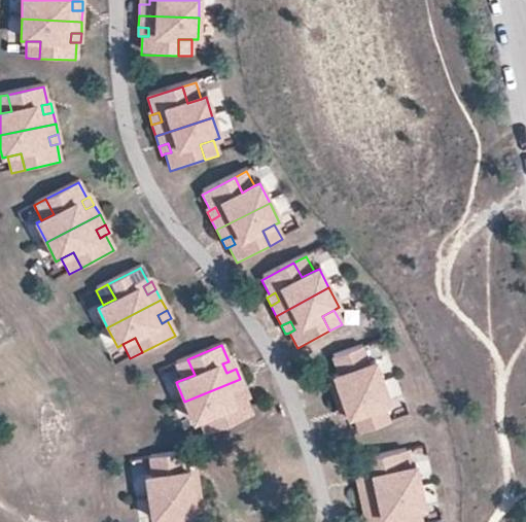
[(352,352),(358,370),(367,367),(361,349),(352,352)]
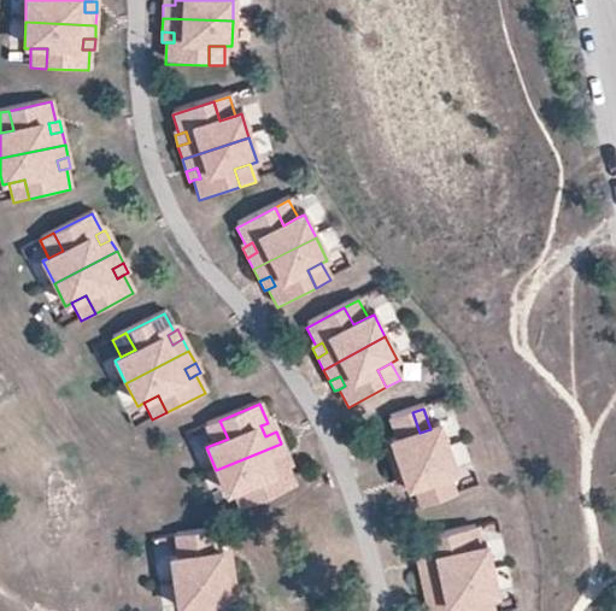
[(389,419),(397,441),(400,452),(387,457),(392,469),(447,450),(439,426),(430,429),(420,433),(412,412),(389,419)]
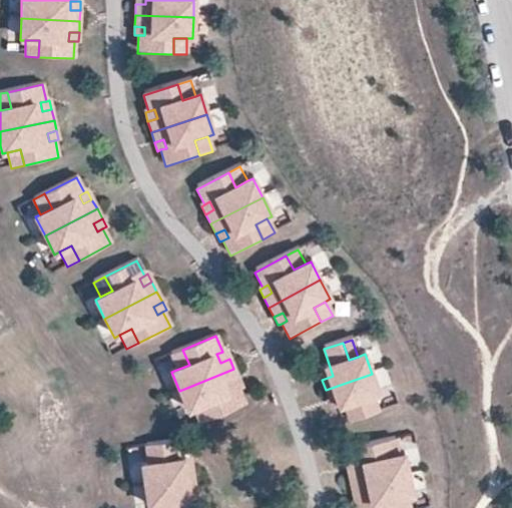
[(176,370),(189,365),(182,350),(170,355),(176,370)]
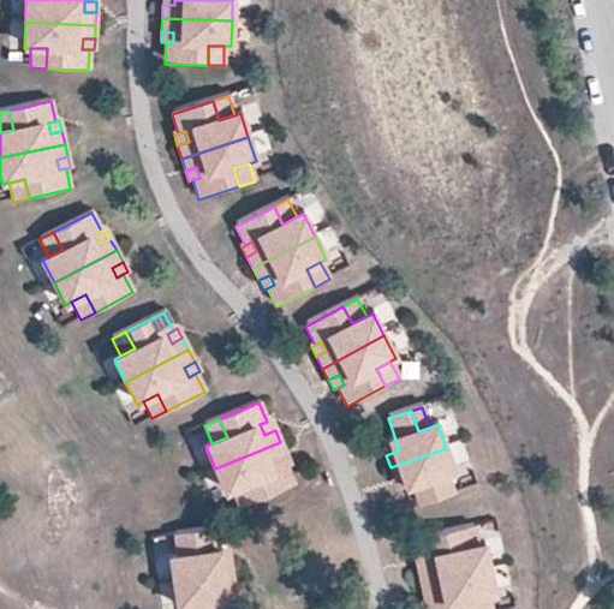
[(264,435),(275,430),(270,419),(267,422),(260,424),(264,435)]
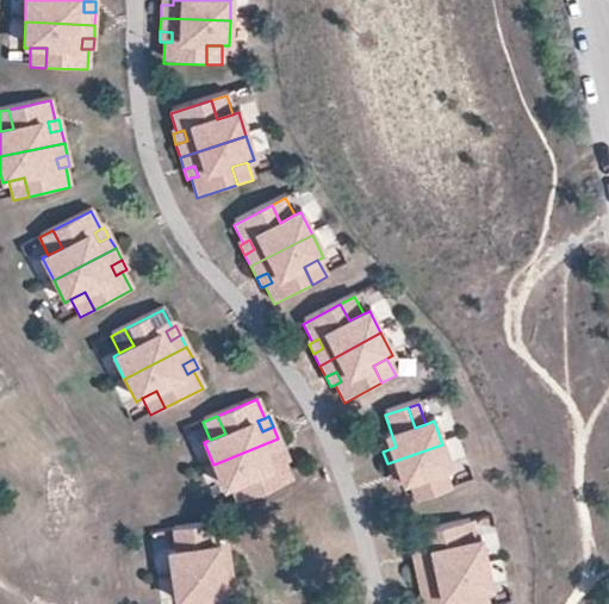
[(392,436),(379,440),(383,452),(396,447),(392,436)]
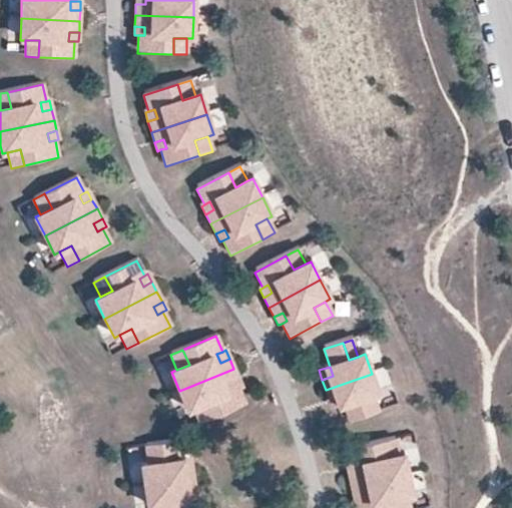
[(211,419),(244,405),(237,389),(232,391),(228,383),(237,379),(233,369),(179,391),(187,411),(193,409),(205,404),(211,419)]
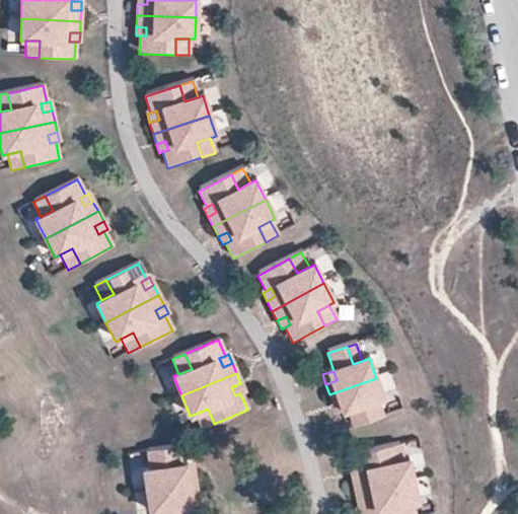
[(345,401),(348,411),(354,428),(373,422),(367,405),(376,401),(383,398),(376,378),(329,394),(334,406),(345,401)]
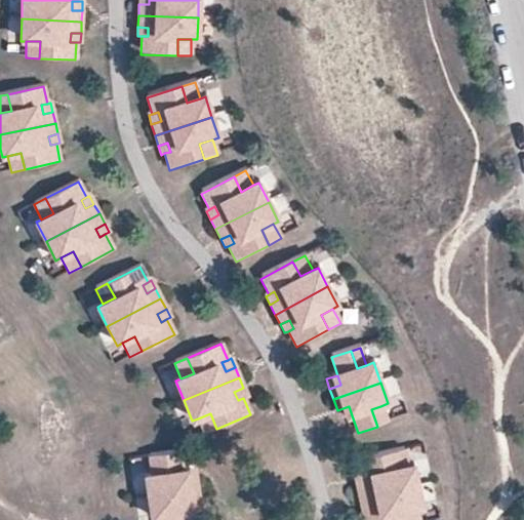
[(247,397),(243,388),(234,392),(238,400),(243,398),(247,397)]
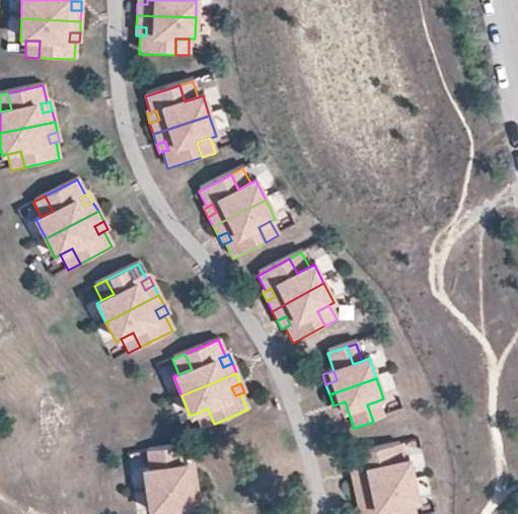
[(334,406),(337,415),(348,411),(345,401),(334,406)]
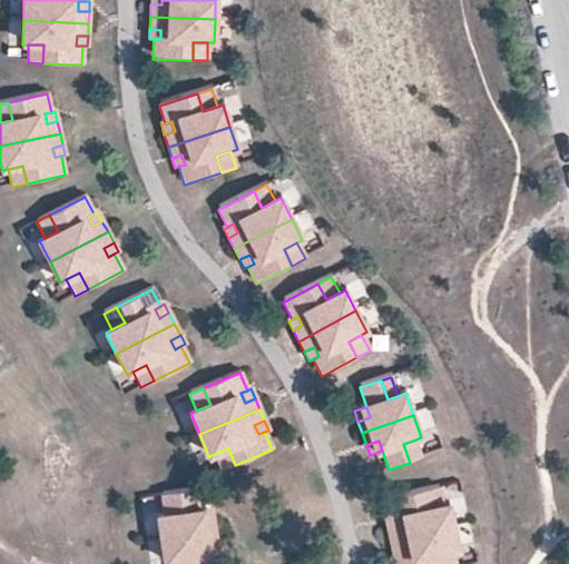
[(413,441),(403,444),(410,463),(420,459),(413,441)]
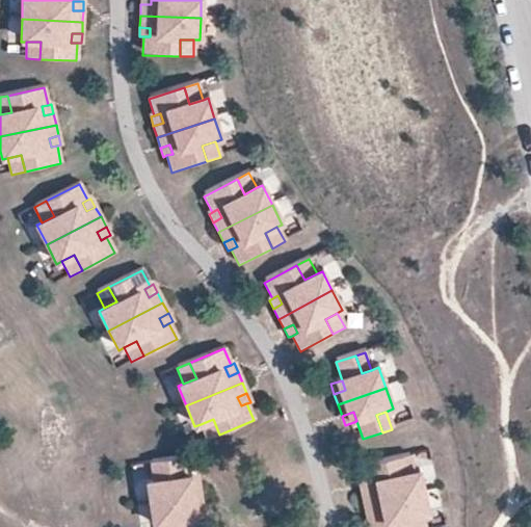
[(219,435),(213,419),(201,424),(207,440),(219,435)]
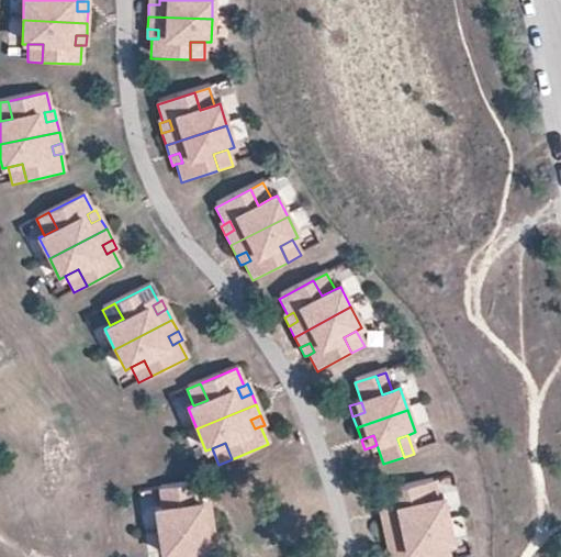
[(418,486),(422,503),(436,500),(433,483),(418,486)]
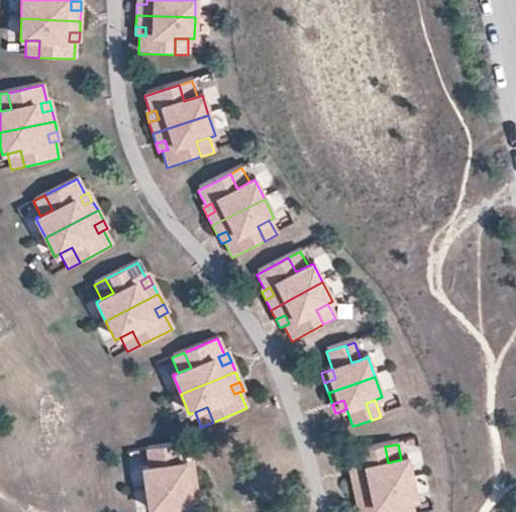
[(182,474),(180,464),(177,445),(157,448),(160,467),(149,468),(142,469),(146,490),(195,483),(193,472),(182,474)]
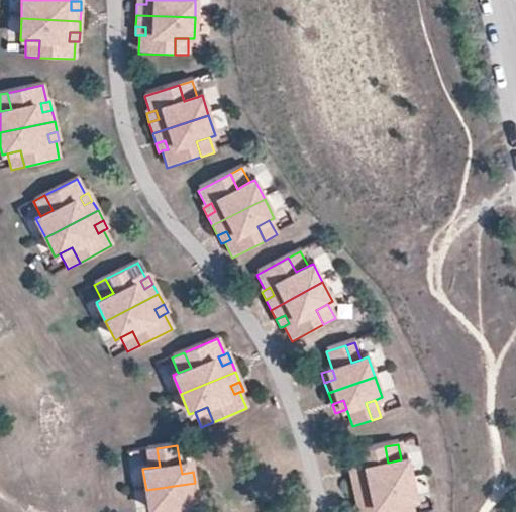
[(385,446),(349,454),(353,472),(359,470),(360,479),(351,481),(353,492),(411,480),(407,458),(401,459),(388,463),(385,446)]
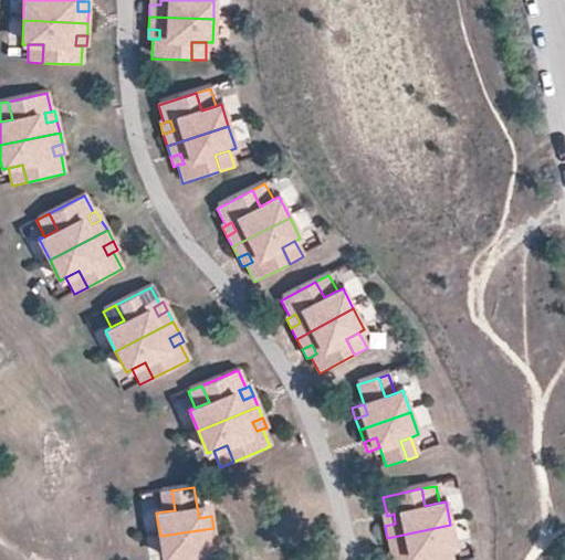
[(164,511),(175,510),(171,490),(160,493),(164,511)]
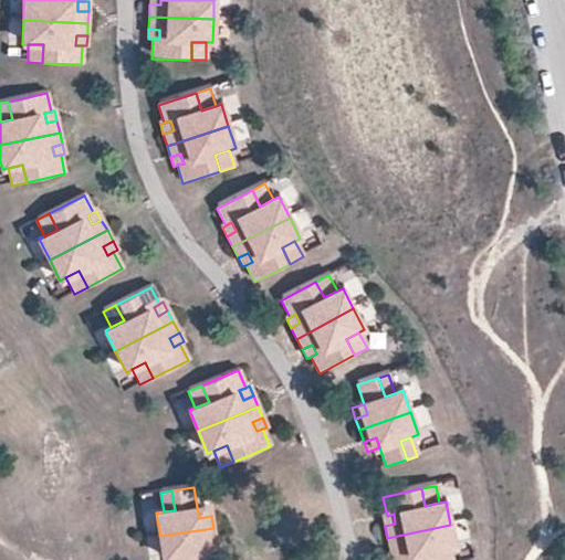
[(211,516),(209,505),(197,507),(199,518),(211,516)]
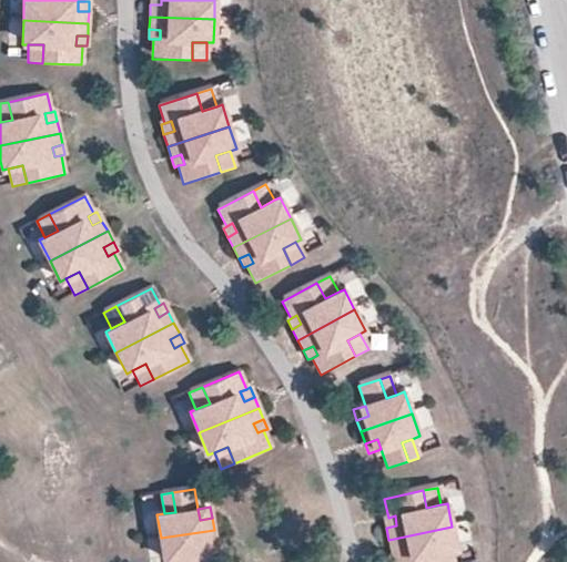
[(384,518),(386,528),(396,525),(395,515),(388,518),(384,518)]
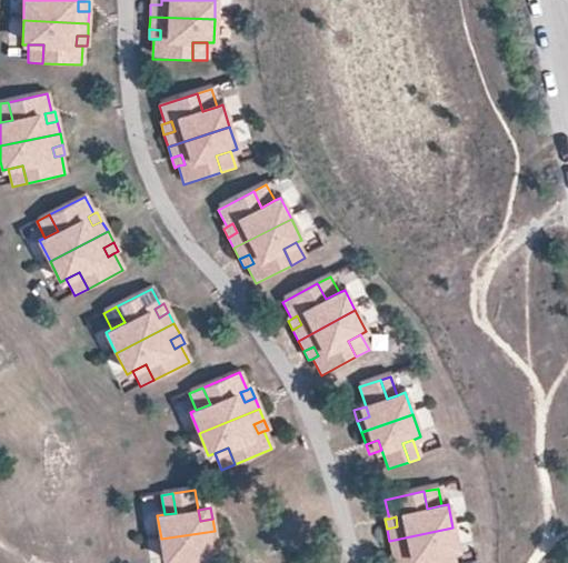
[(398,562),(438,562),(437,555),(451,552),(458,551),(452,528),(389,541),(391,553),(402,551),(405,561),(398,562)]
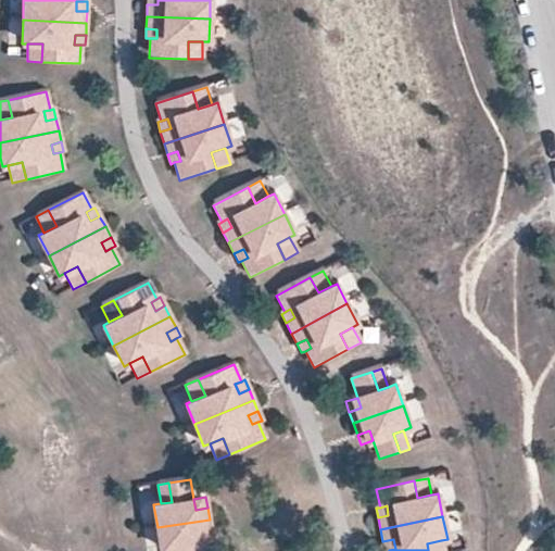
[(202,550),(201,545),(199,534),(211,531),(210,520),(158,527),(161,550),(168,549),(179,548),(179,550),(202,550)]
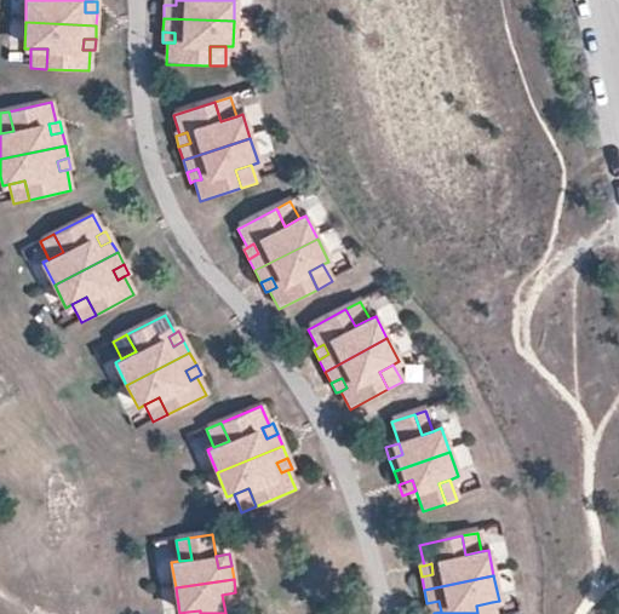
[(224,607),(238,604),(235,592),(222,595),(224,607)]
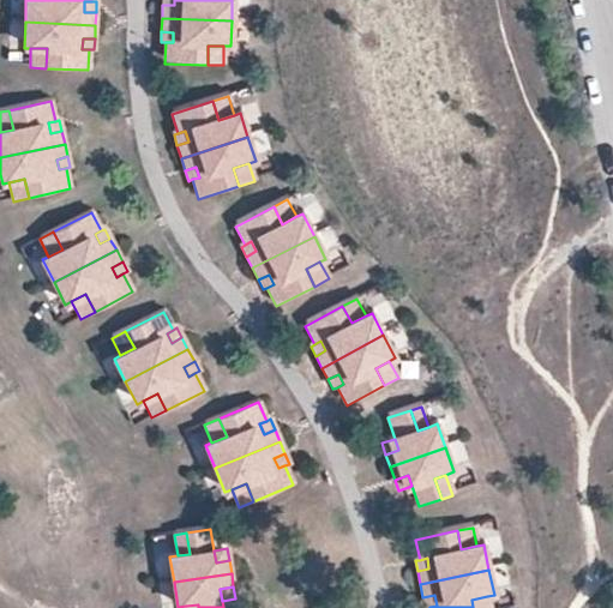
[(434,595),(422,597),(425,607),(430,607),(437,606),(434,595)]
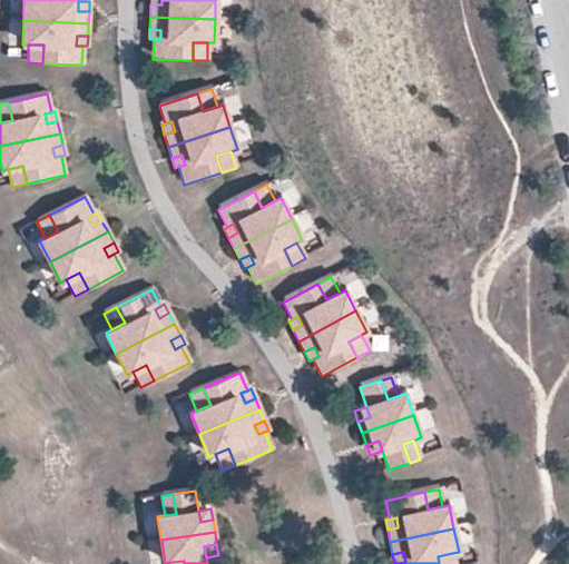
[(454,563),(452,553),(438,556),(439,563),(454,563)]
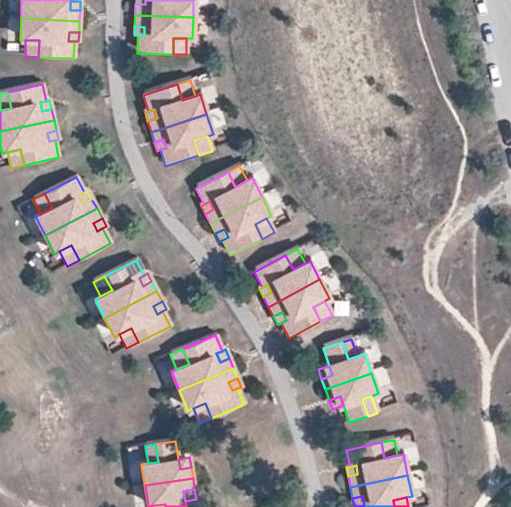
All buildings are outlined.
